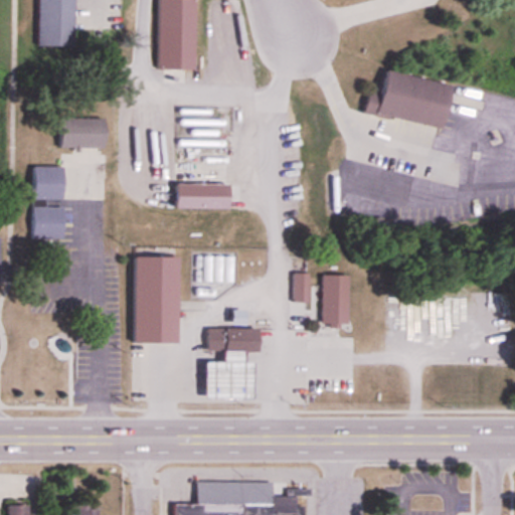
[(36,0),(37,47),(74,47),(74,0),(36,0)]
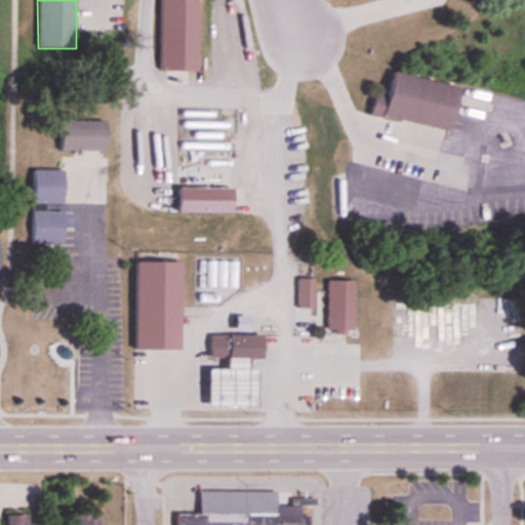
[(199,72),(199,0),(160,0),(160,71),(199,72)]
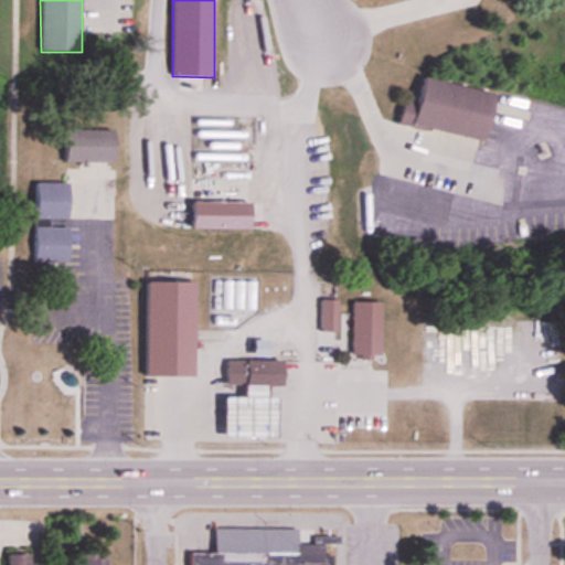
[(487,93),(416,78),(411,104),(400,102),(395,124),(477,141),(487,93)]
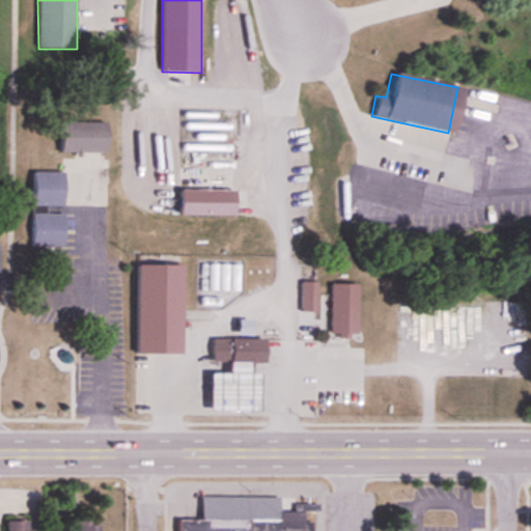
[(62,152),(108,152),(108,121),(62,121),(62,152)]
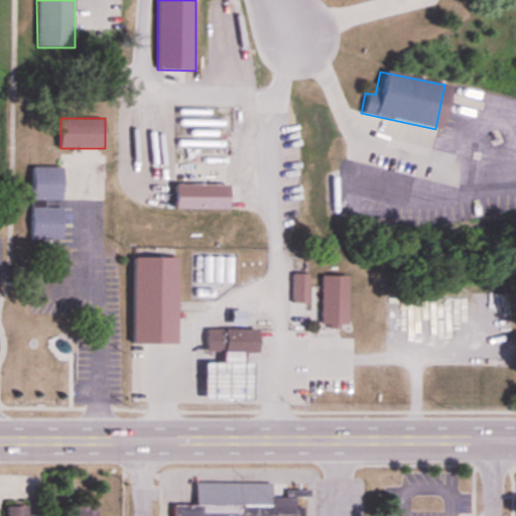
[(62,167),(31,167),(31,240),(62,240),(62,167)]
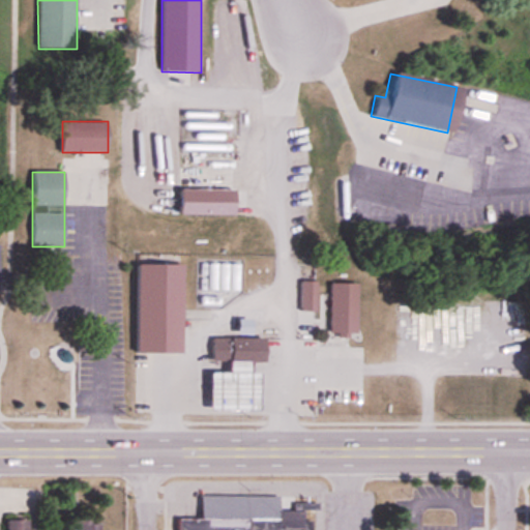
[(236,189),(181,189),(181,215),(236,215),(236,189)]
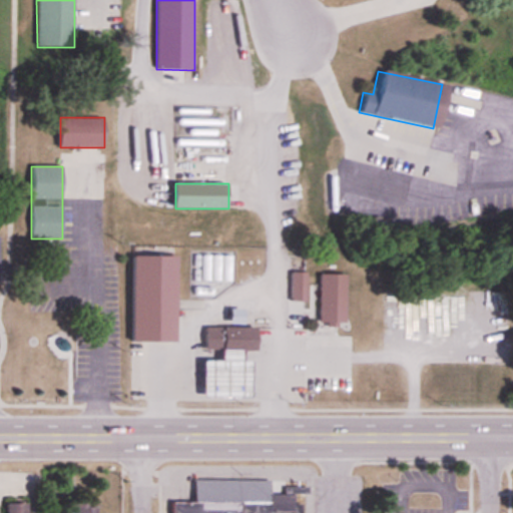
[(133,343),(177,343),(177,255),(133,255),(133,343)]
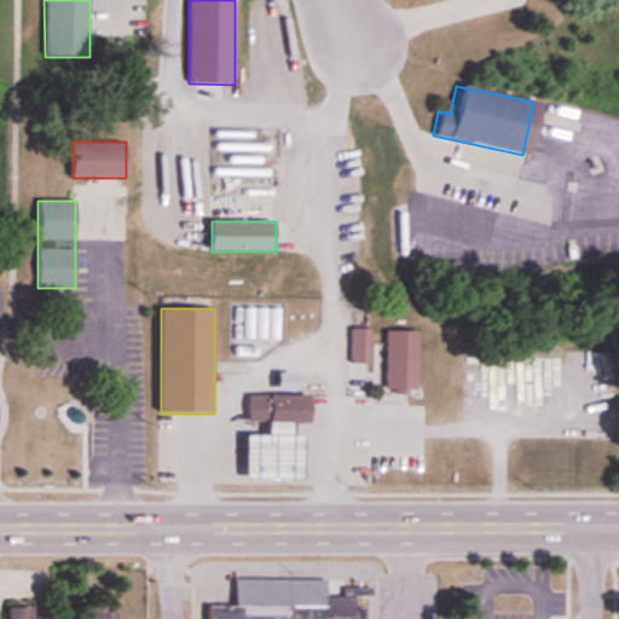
[(387,392),(417,392),(417,331),(387,331),(387,392)]
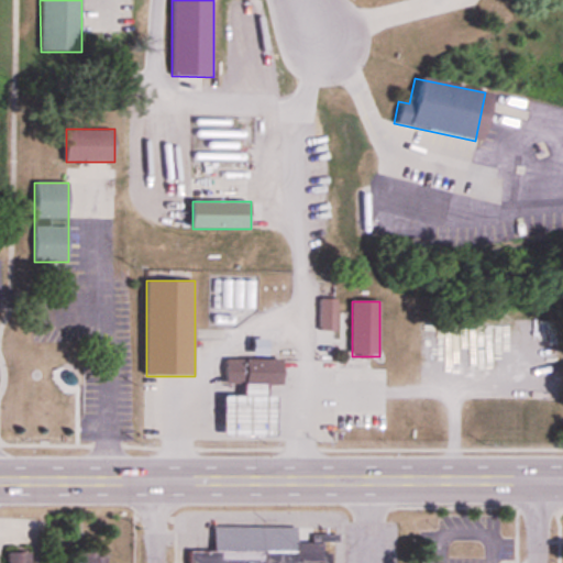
[(267,384),(283,384),(283,359),(227,357),(227,383),(243,383),(267,384)]
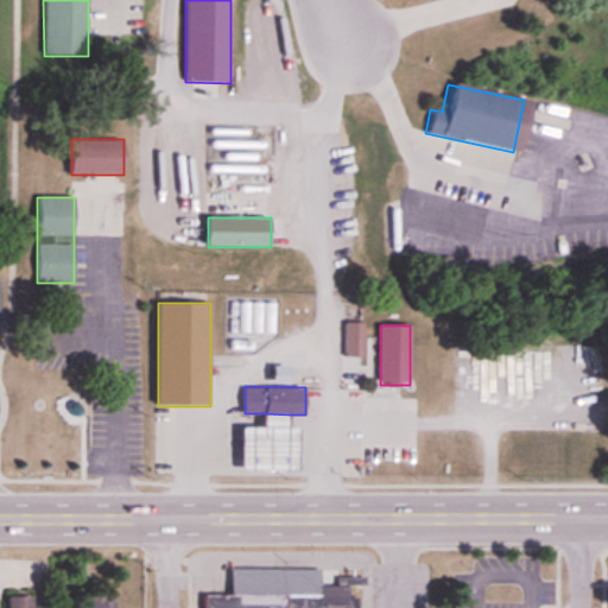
[(289,415),(263,413),(263,426),(241,426),(241,469),(298,470),(298,426),(289,426),(289,415)]
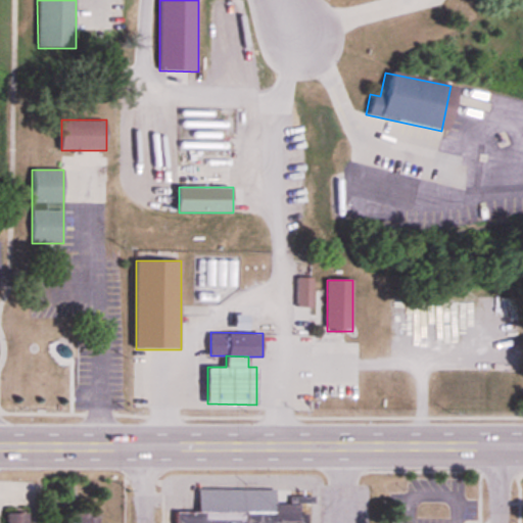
[(173,522),(305,522),(305,513),(295,513),(296,503),(314,503),(314,492),(290,492),(290,488),(195,486),(194,510),(174,510),(173,522)]
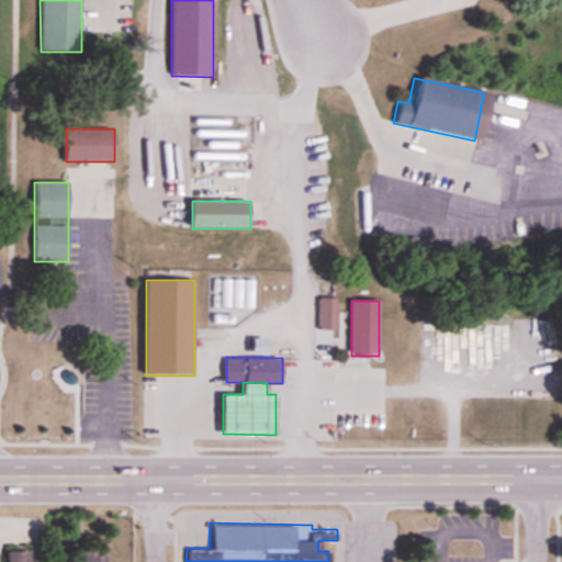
[(8,553),(7,561),(32,561),(33,552),(8,553)]
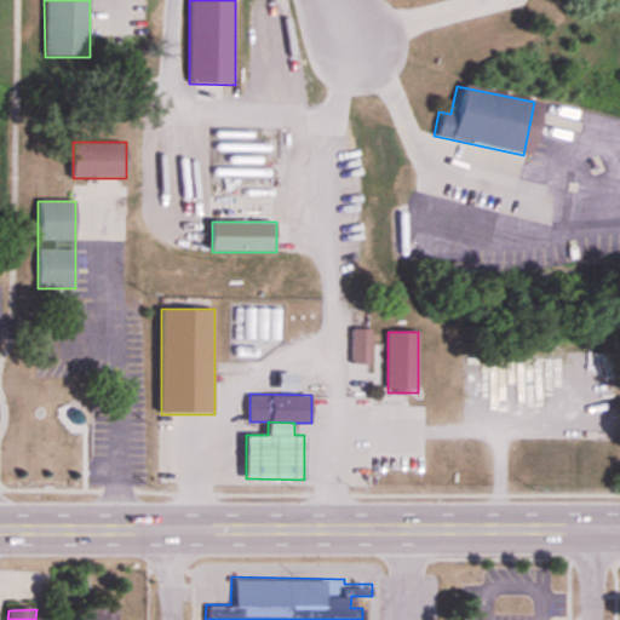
[(120,619),(120,609),(79,609),(79,619),(120,619)]
